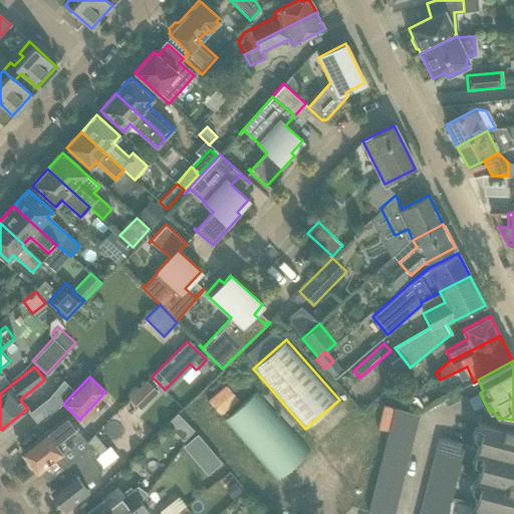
[(48,398),(28,414),(37,426),(60,406),(74,391),(63,380),(48,398)]
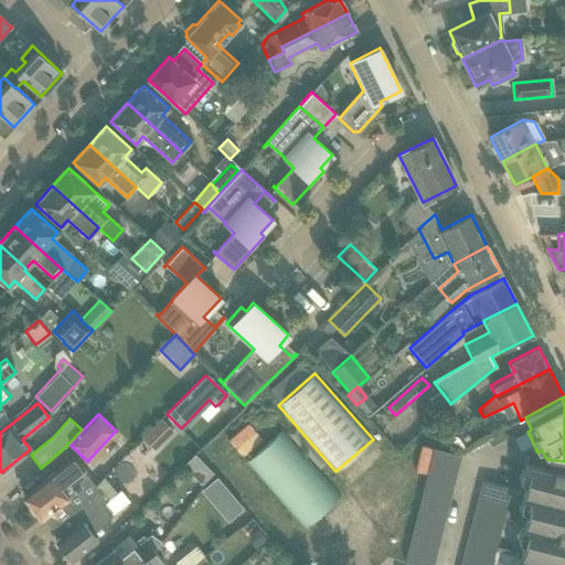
[(161,419),(149,432),(161,444),(173,432),(161,419)]
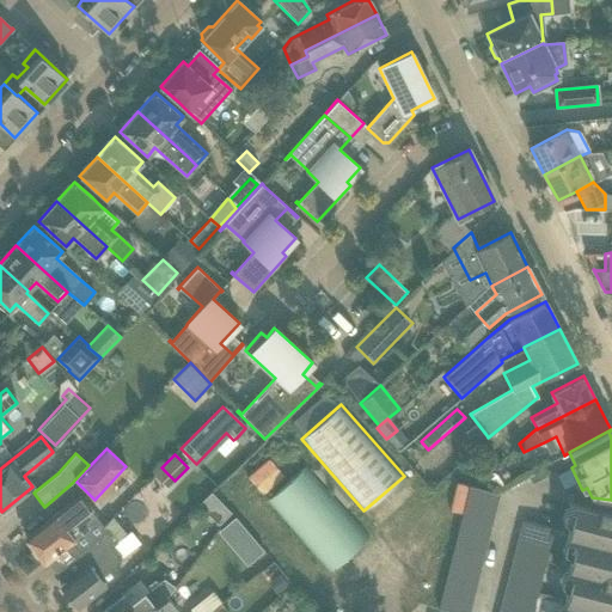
[(264,501),(328,573),(368,537),(305,465),(264,501)]
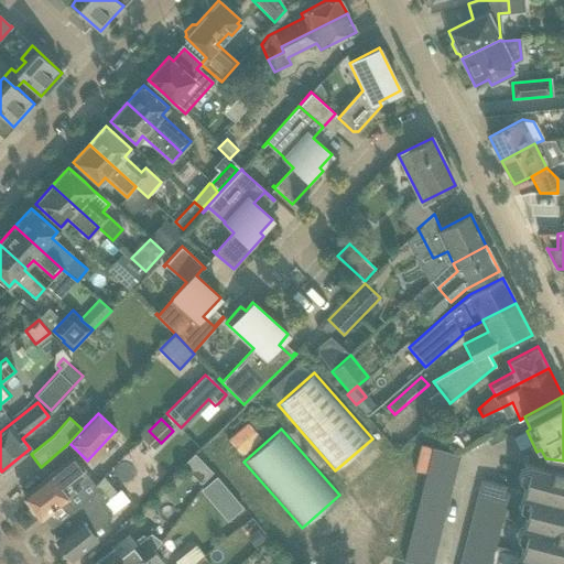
[(500,432),(486,438),(490,445),(503,438),(500,432)]
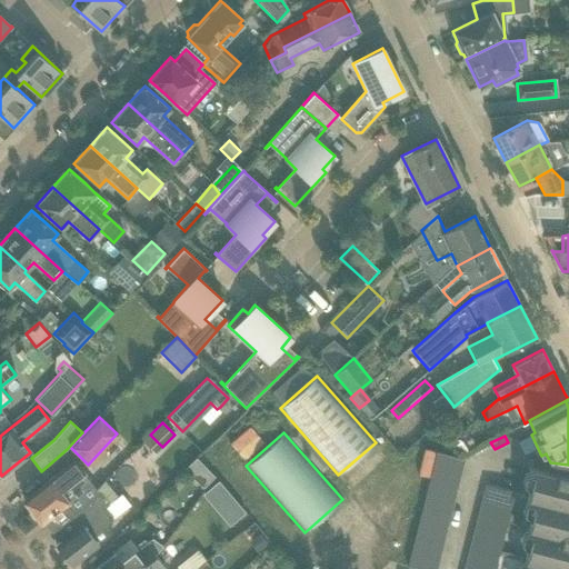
[(436,451),(432,465),(460,471),(463,459),(436,451)]
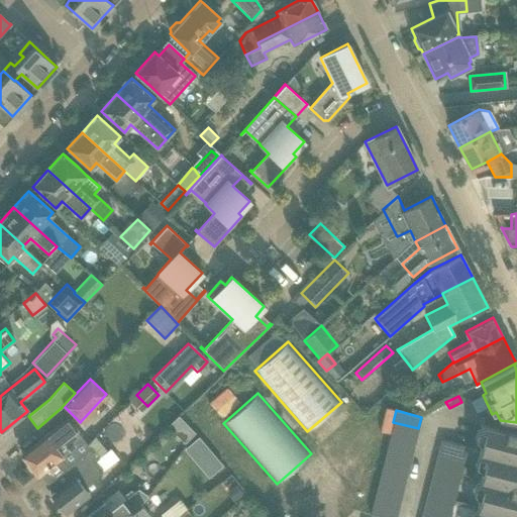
[(179,416),(168,426),(173,432),(184,421),(179,416)]
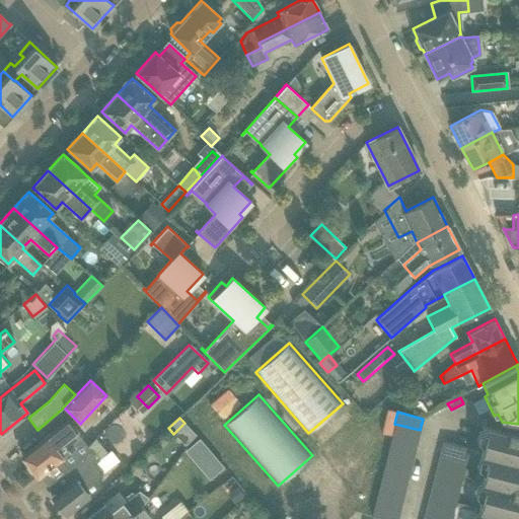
[(90,450),(76,432),(67,421),(38,444),(24,454),(29,460),(26,462),(38,477),(40,475),(54,464),(61,458),(68,467),(79,459),(82,456),(90,450)]
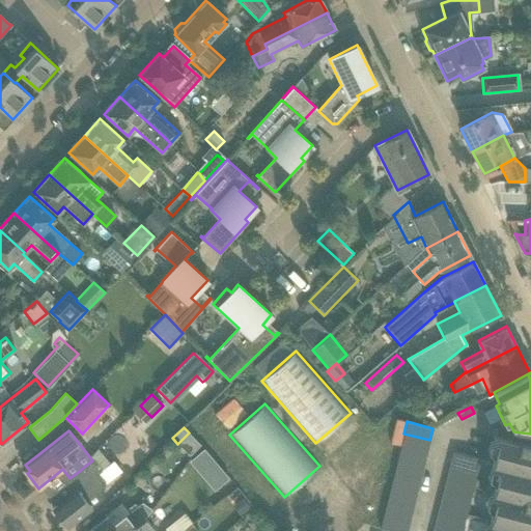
[(426,452),(429,440),(403,434),(401,445),(426,452)]
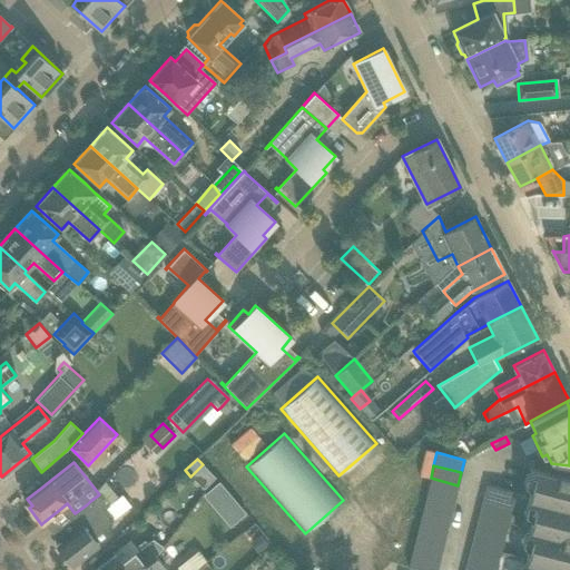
[(569,477),(557,473),(557,475),(530,468),(529,472),(533,473),(528,497),(569,507),(569,477)]
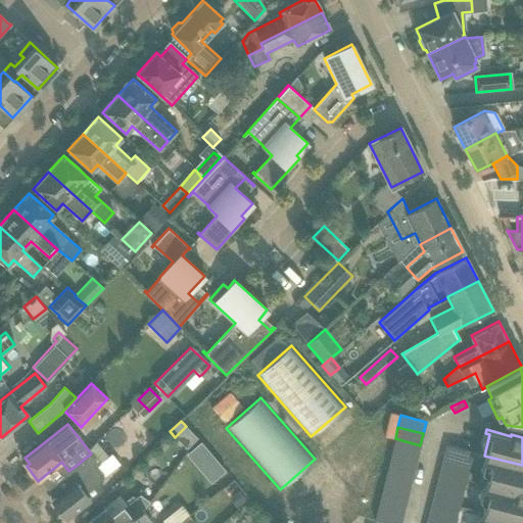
[(417,457),(420,445),(395,438),(392,450),(417,457)]
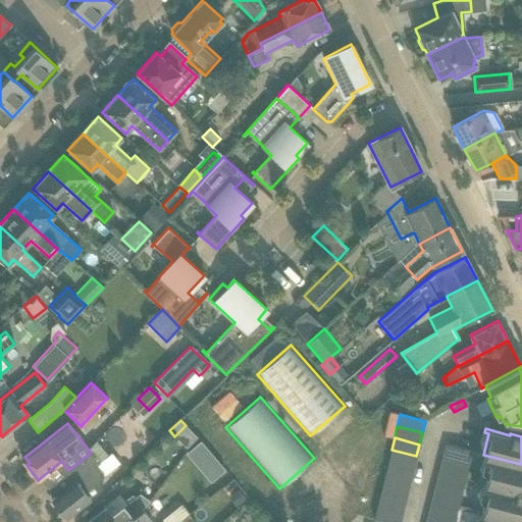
[(96,482),(103,476),(95,467),(99,464),(108,456),(95,441),(88,449),(91,452),(91,453),(83,459),(80,462),(68,470),(66,471),(74,481),(54,498),(51,500),(65,518),(82,506),(90,500),(102,490),(96,482)]
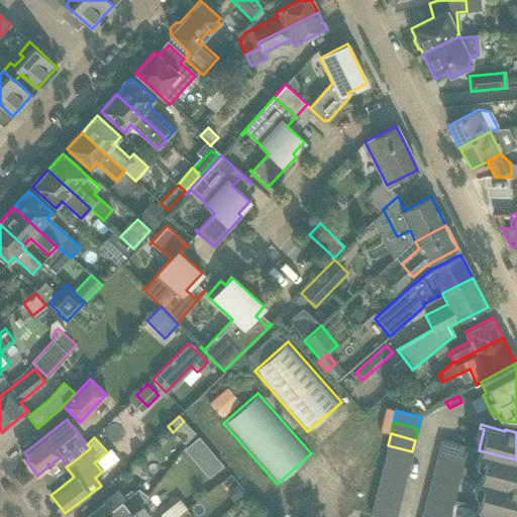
[(197,437),(183,449),(194,461),(208,449),(197,437)]
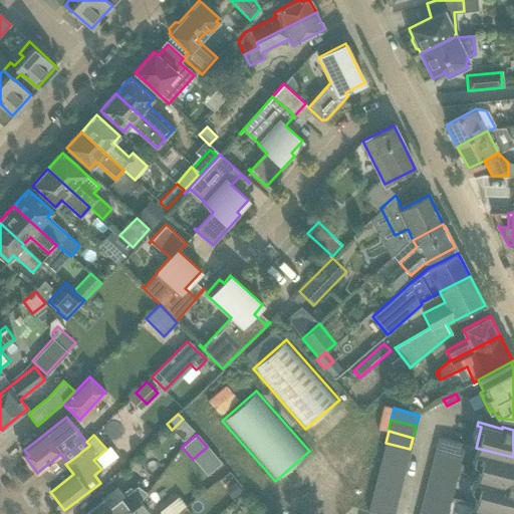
[(461,443),(440,438),(437,450),(461,456),(463,449),(459,448),(461,443)]
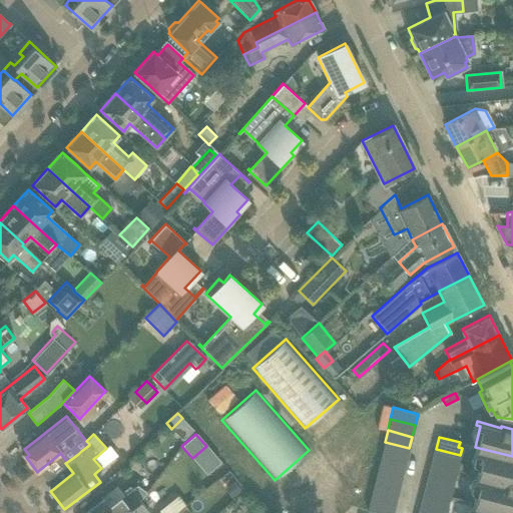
[(406,460),(409,448),(385,442),(382,453),(406,460)]
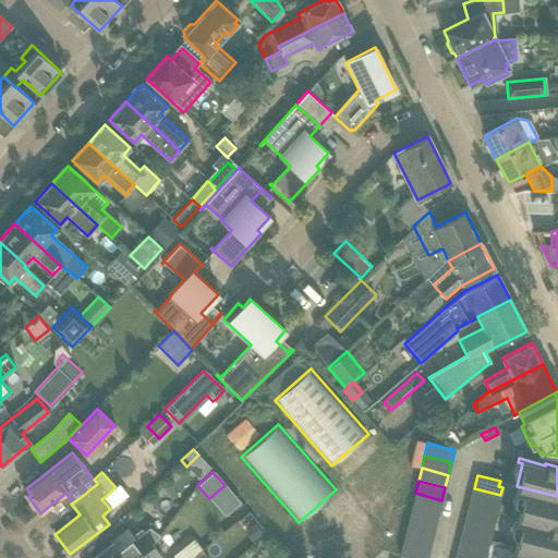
[(557,496),(517,486),(516,490),(523,493),(517,521),(521,522),(514,546),(557,556),(557,496)]
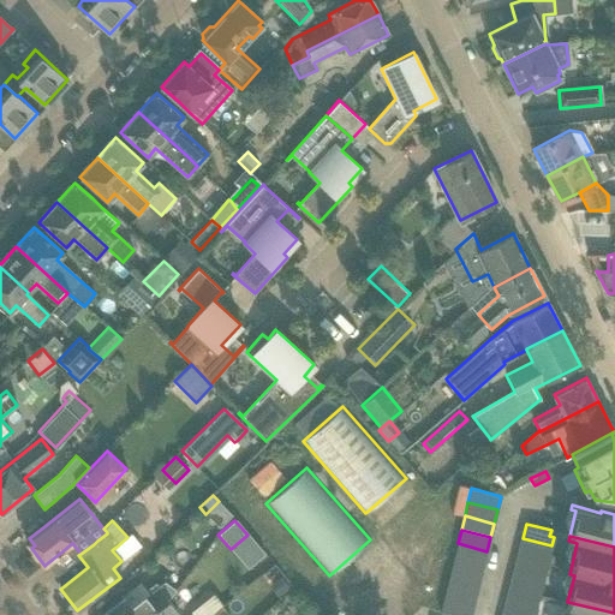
[(548,560),(551,545),(523,538),(519,551),(548,560)]
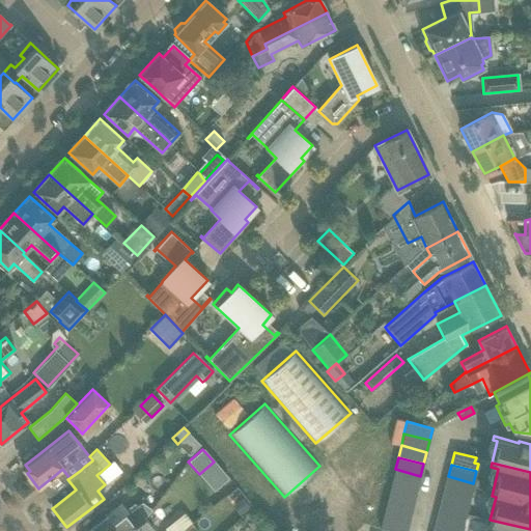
[(417,487),(420,476),(395,469),(392,481),(417,487)]
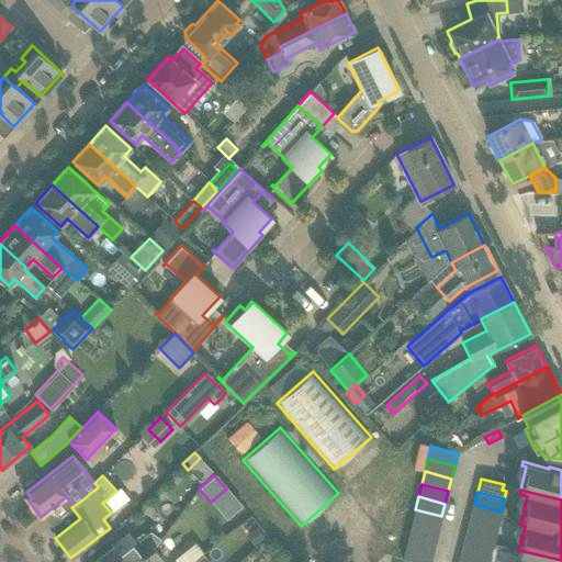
[(497,525),(501,512),(474,504),(471,517),(497,525)]
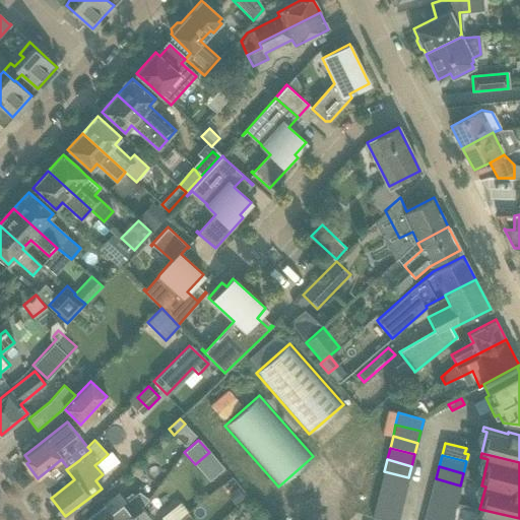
[(405,489),(408,477),(384,471),(381,482),(405,489)]
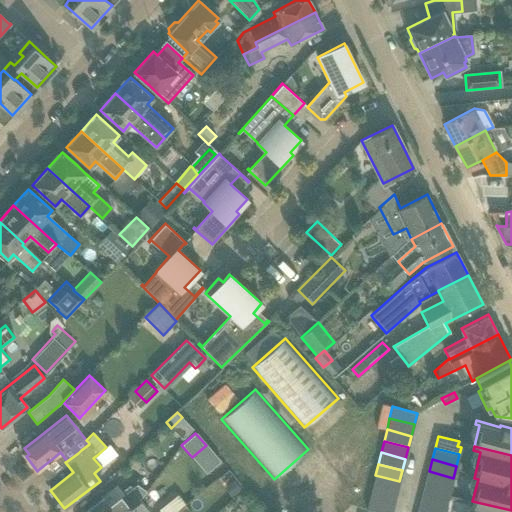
[(450,489),(453,478),(429,471),(426,483),(450,489)]
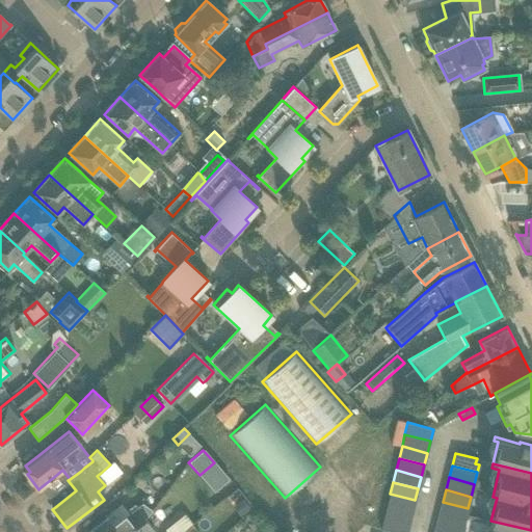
[(411,512),(415,500),(390,494),(387,506),(411,512)]
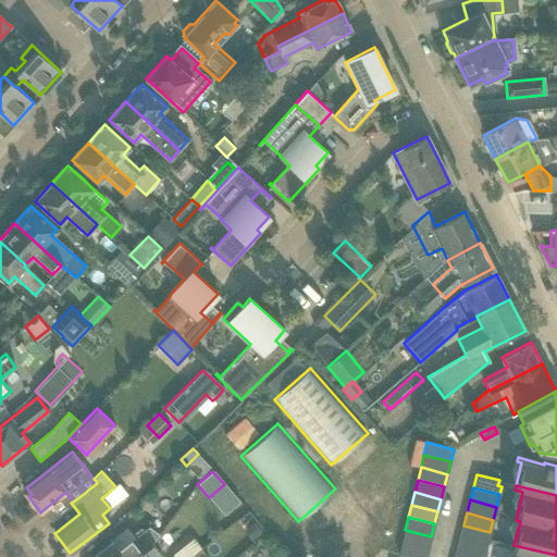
[(134,556),(152,543),(159,533),(150,525),(118,551),(110,542),(90,556),(134,556)]
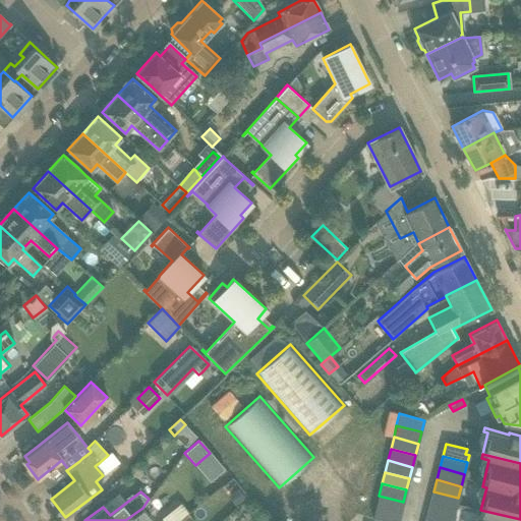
[(455,510),(458,498),(433,491),(430,504),(455,510)]
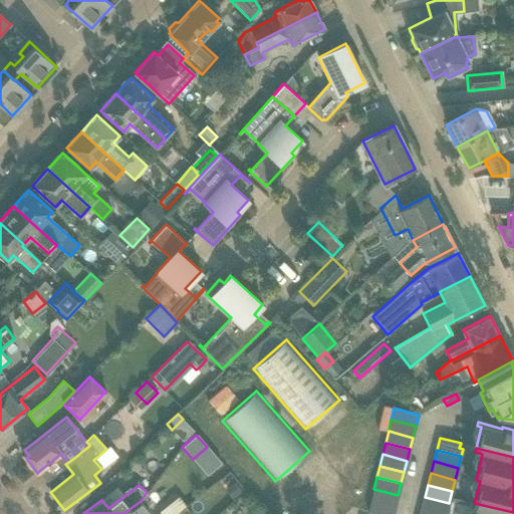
[(395,506),(398,495),(373,489),(370,500),(395,506)]
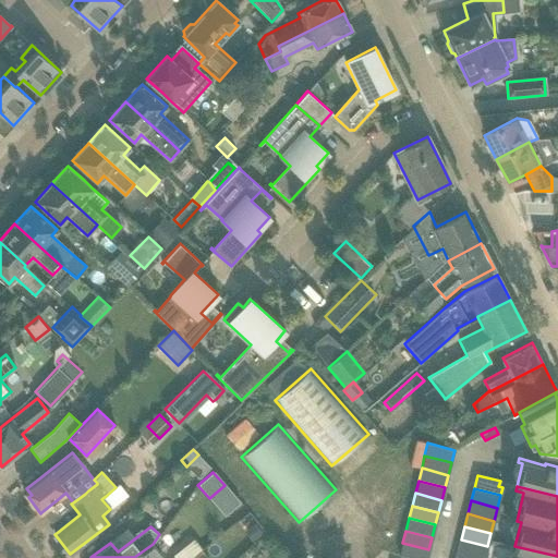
[(177,557),(186,557),(202,548),(195,538),(173,553),(177,557)]
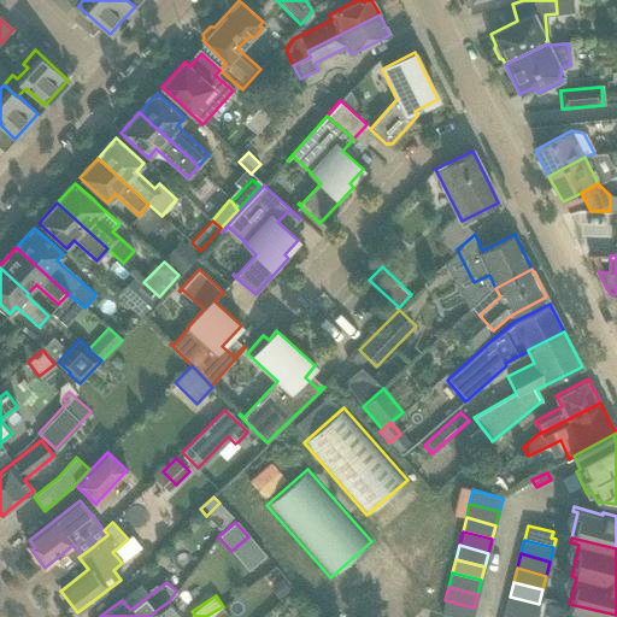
[(530,616),(535,616),(539,604),(510,597),(506,611),(530,616)]
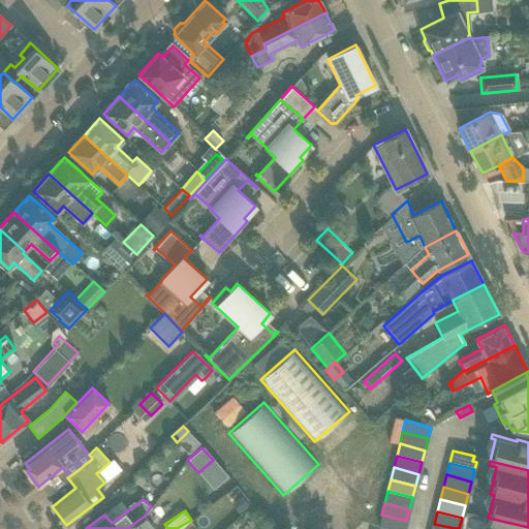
[(381,515),(378,527),(387,528),(404,528),(406,521),(381,515)]
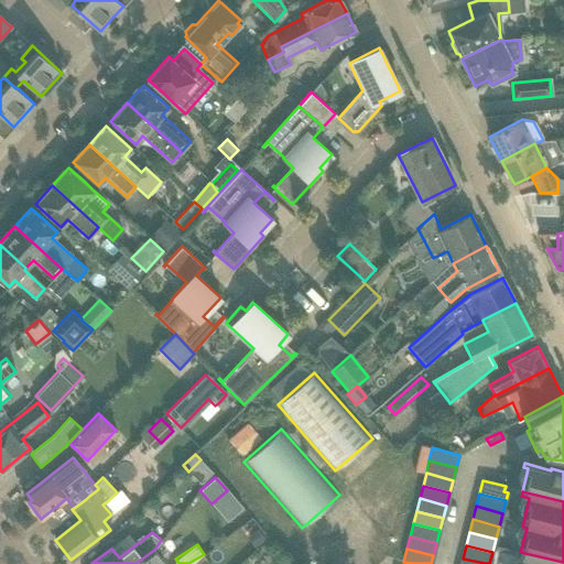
[(163,563),(164,563),(154,550),(136,563),(163,563)]
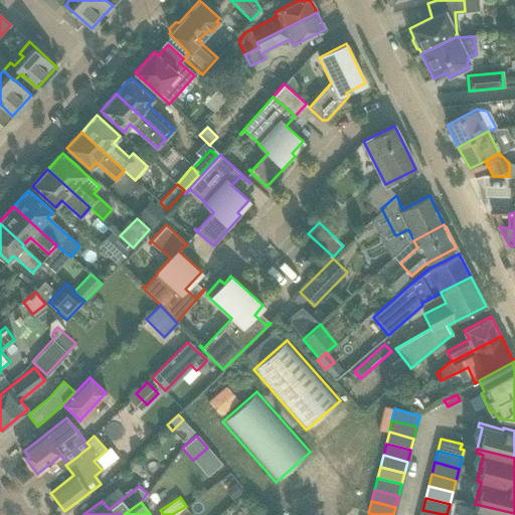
[(514,514),(514,513),(475,504),(474,508),(478,509),(476,514),(514,514)]
